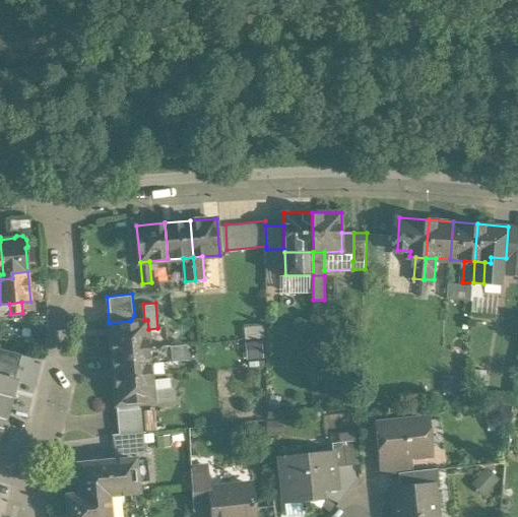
[(9,304),(0,304),(0,314),(10,314),(9,304)]
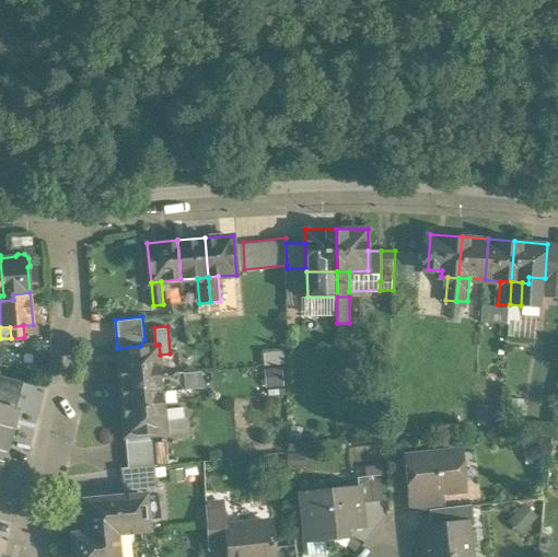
[(140,346),(117,348),(120,378),(120,379),(160,374),(161,373),(160,355),(159,345),(155,345),(140,346)]
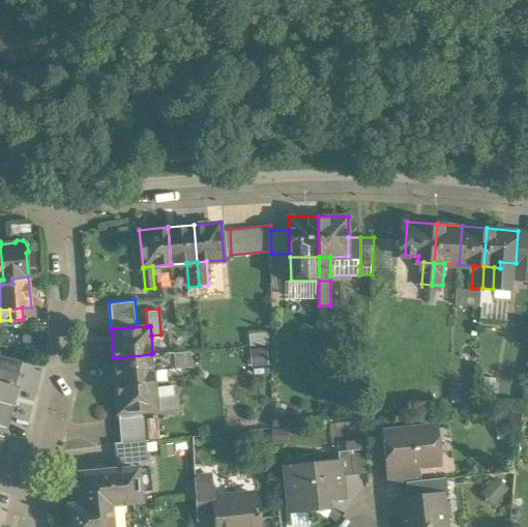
[(271,343),(244,345),(246,359),(271,357),(271,343)]
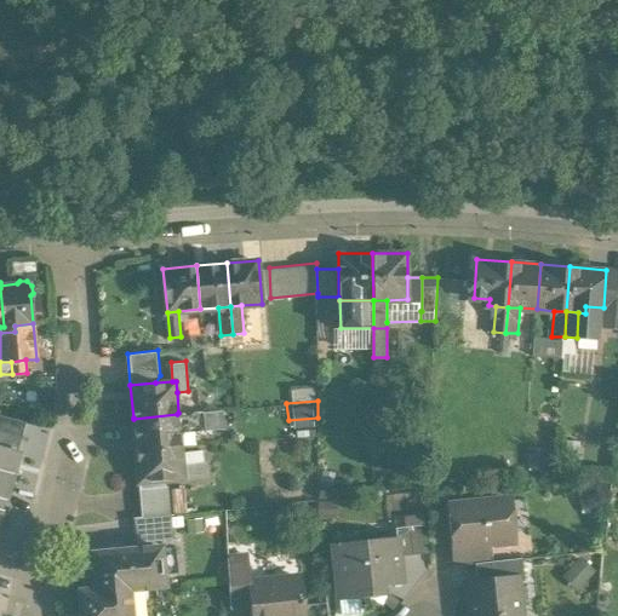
[(178,413),(177,414),(178,426),(204,424),(202,412),(178,413)]
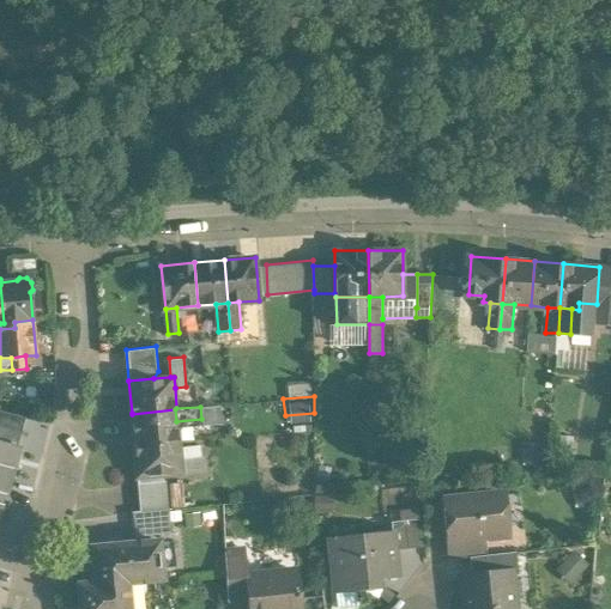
[(26,416),(0,409),(0,424),(23,431),(26,416)]
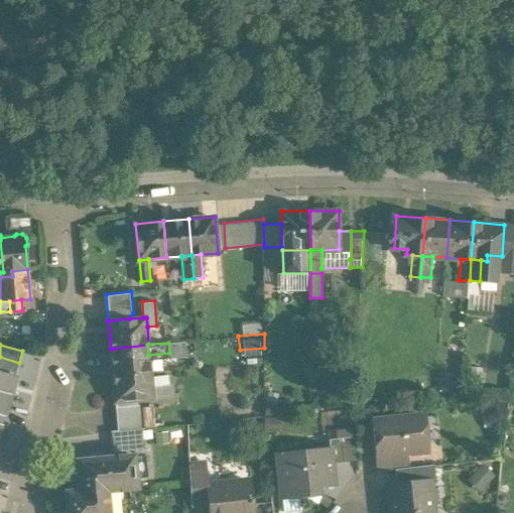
[(147,345),(111,349),(114,374),(150,370),(148,355),(147,345)]
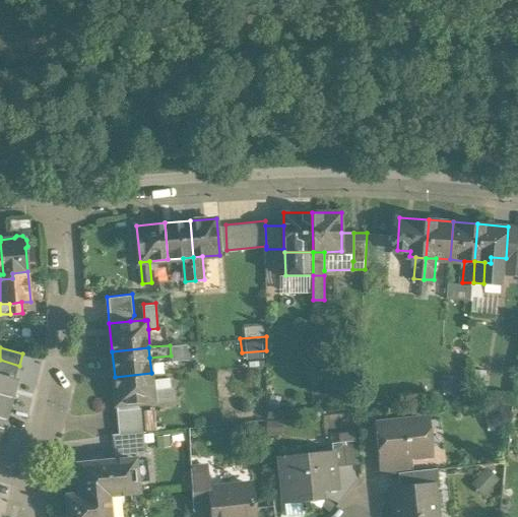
[(19,366),(0,360),(0,374),(16,379),(19,366)]
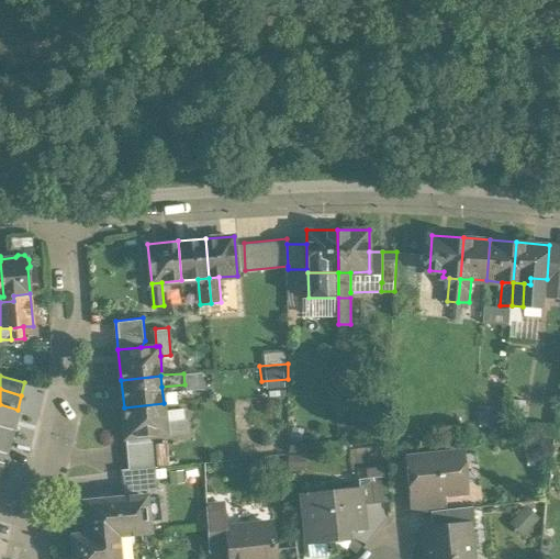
[(164,403),(124,407),(126,437),(166,433),(165,422),(164,403)]
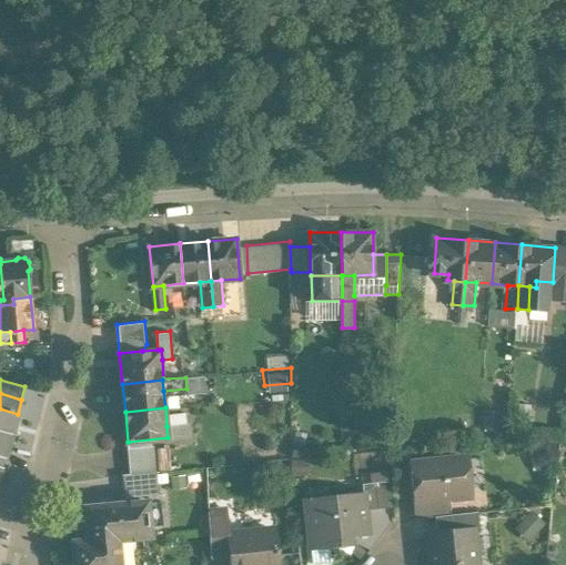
[(0,409),(0,442),(10,445),(19,414),(18,414),(0,409)]
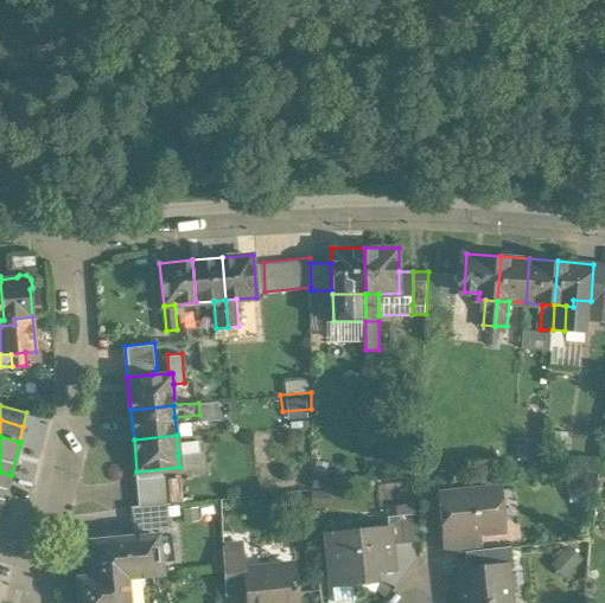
[(202,453),(178,455),(179,467),(203,464),(202,453)]
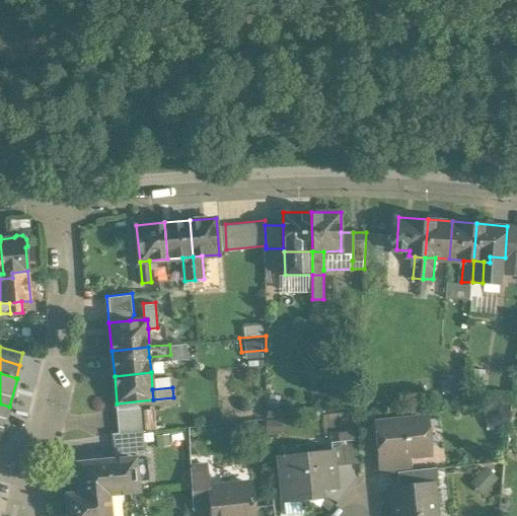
[(0,403),(0,437),(1,438),(7,439),(10,426),(5,424),(9,407),(0,403)]
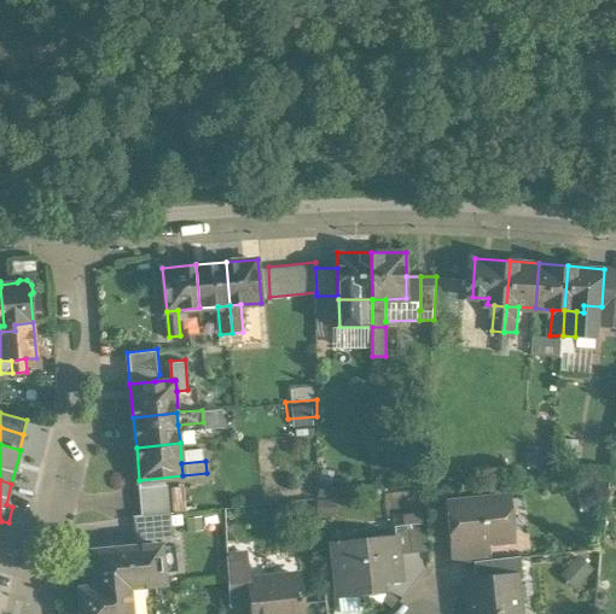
[(166,485),(139,487),(141,514),(143,516),(169,513),(166,485)]
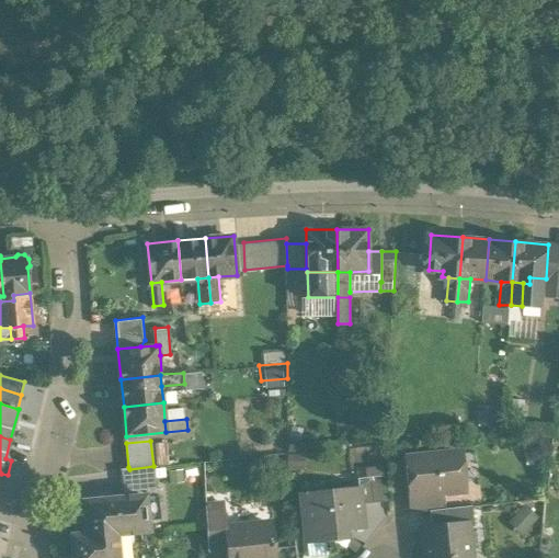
[(461,451),(408,456),(410,477),(412,477),(414,492),(444,489),(444,482),(465,480),(461,451)]
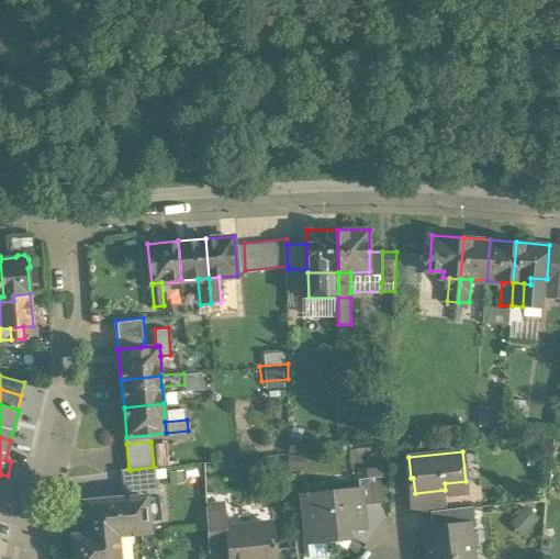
[(154,467),(130,470),(129,468),(122,469),(124,491),(156,488),(154,467)]
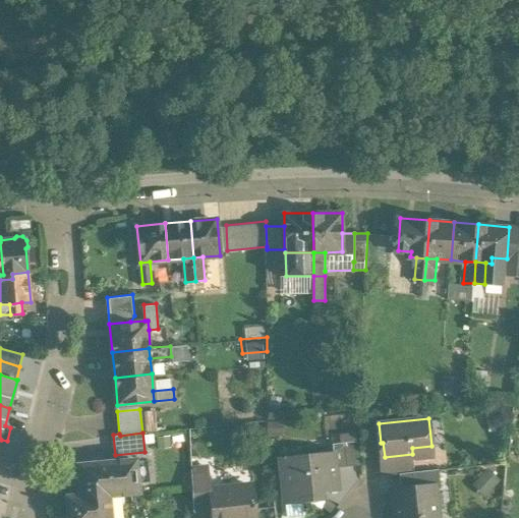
[(357,440),(345,442),(348,465),(360,464),(357,440)]
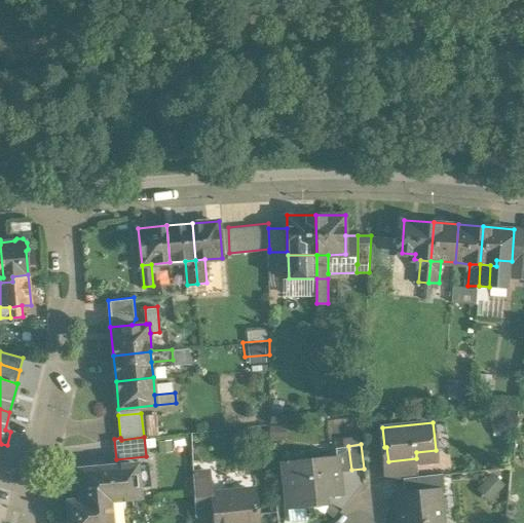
[(348,446),(336,447),(337,456),(339,472),(351,470),(348,446)]
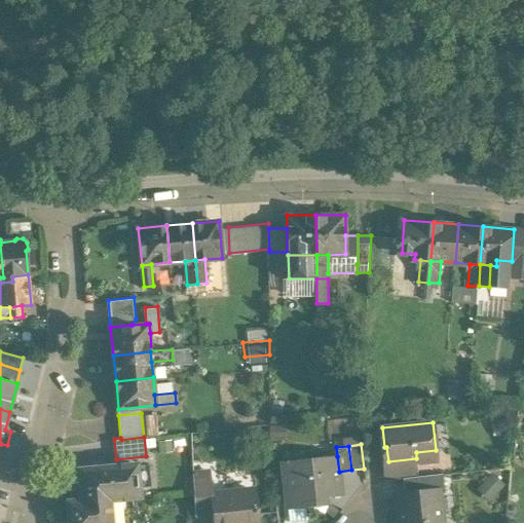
[(337,456),(285,462),(289,503),(306,501),(327,499),(326,494),(341,493),(339,472),(337,456)]
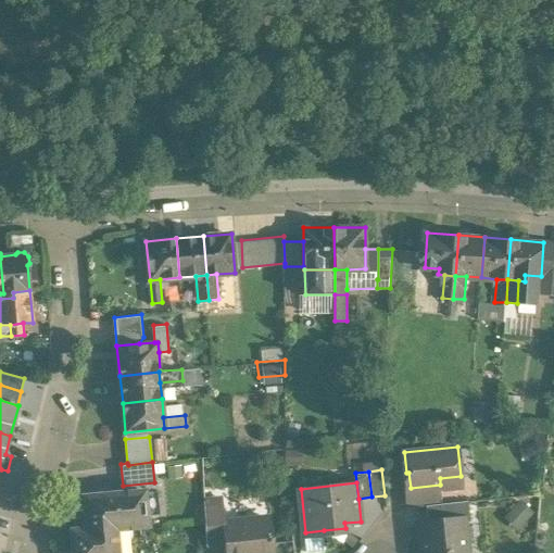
[(440,485),(411,488),(413,506),(428,504),(442,503),(440,485)]
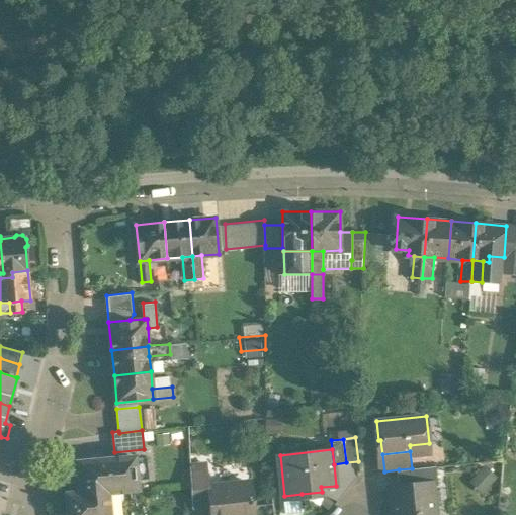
[(136,456),(119,458),(122,490),(139,489),(136,456)]
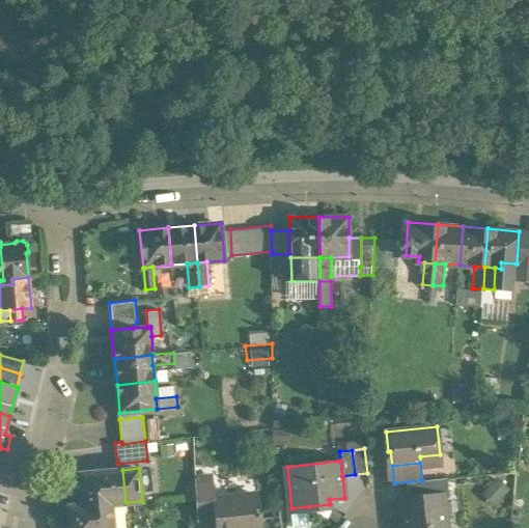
[(122,470),(81,474),(84,505),(111,503),(126,502),(122,470)]
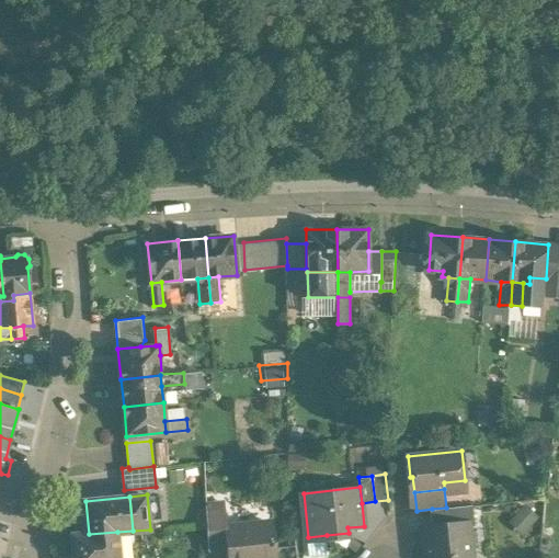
[(526,502),(511,517),(523,528),(538,513),(526,502)]
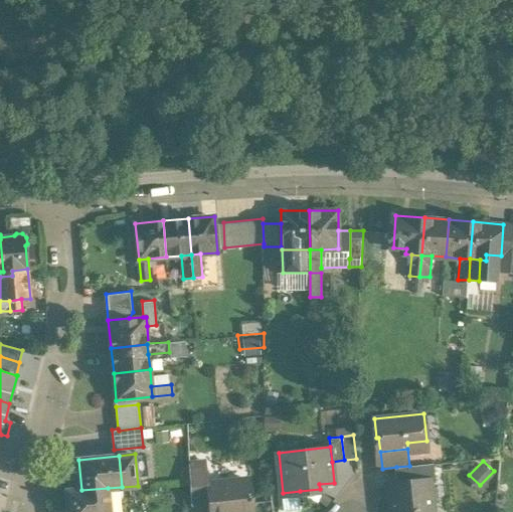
[(409,466),(396,467),(397,484),(430,480),(436,480),(434,463),(409,466)]
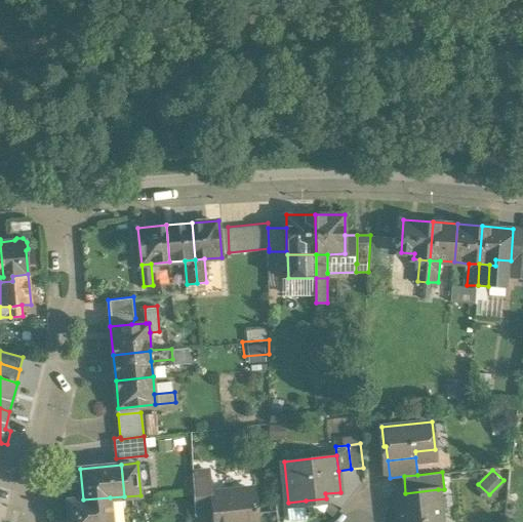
[(211,479),(194,481),(196,515),(203,515),(213,514),(211,493),(213,493),(211,479)]
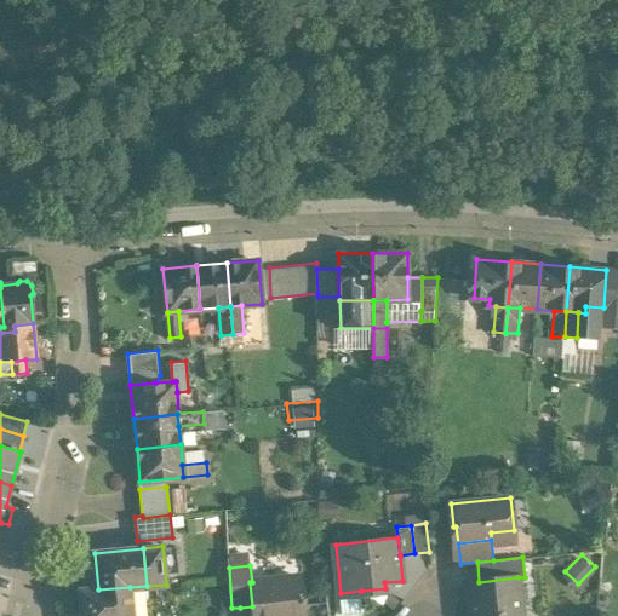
[(252,582),(250,582),(252,606),(252,615),(303,615),(302,606),(304,605),(302,577),(252,582)]
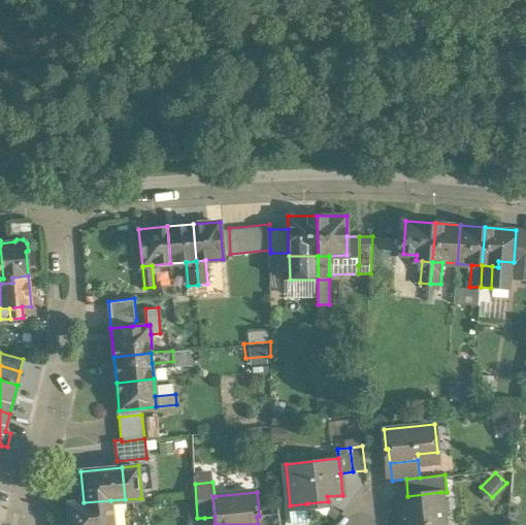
[(407,496),(398,497),(401,524),(444,524),(440,492),(407,496)]
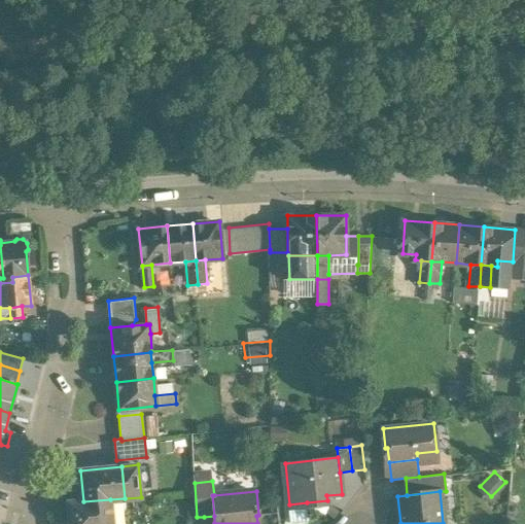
[(110,499),(111,512),(148,508),(147,496),(141,497),(125,498),(110,499)]
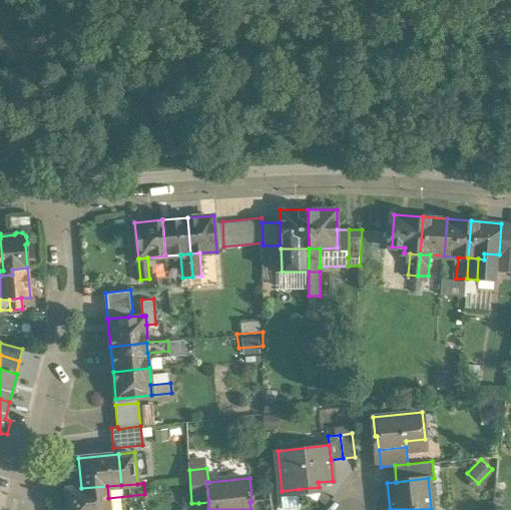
[(107,486),(81,488),(67,489),(68,509),(109,509),(108,498),(107,486)]
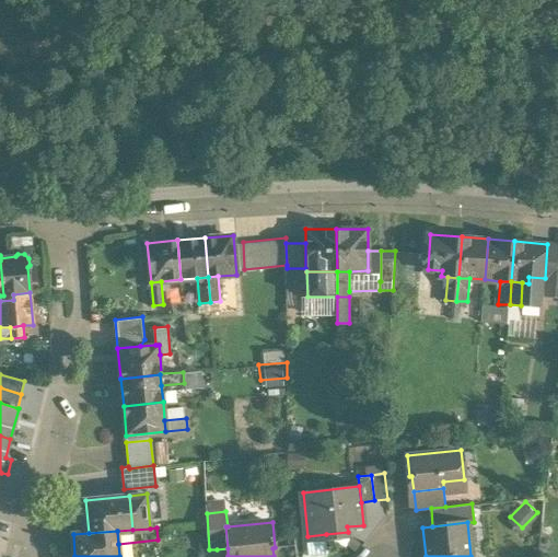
[(326,534),(307,536),(310,555),(328,553),(326,534)]
